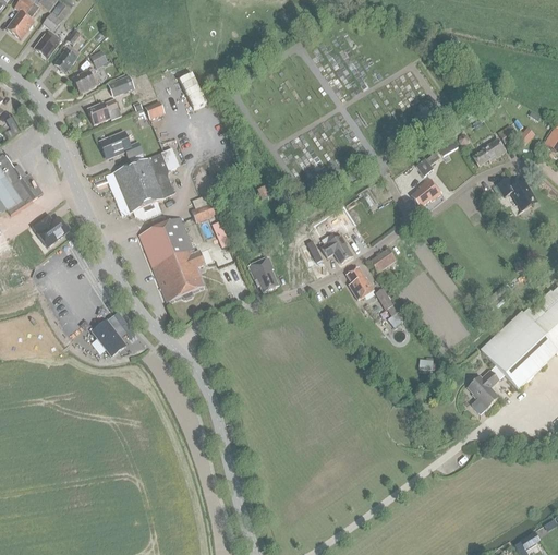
[(39,7),(31,0),(20,0),(14,7),(20,11),(7,28),(21,39),(34,22),(31,19),(39,7)]
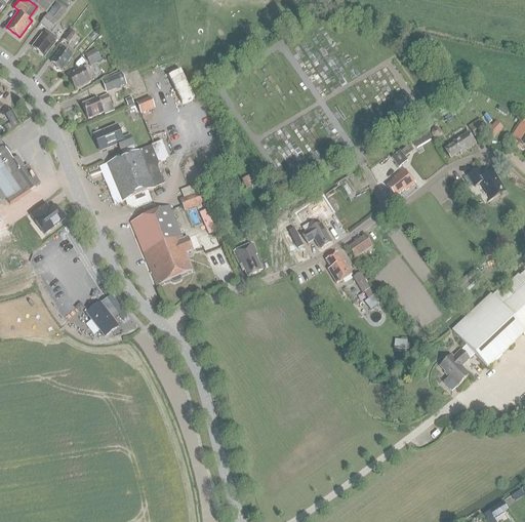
[(37,0),(36,2),(46,10),(53,0),(37,0)]
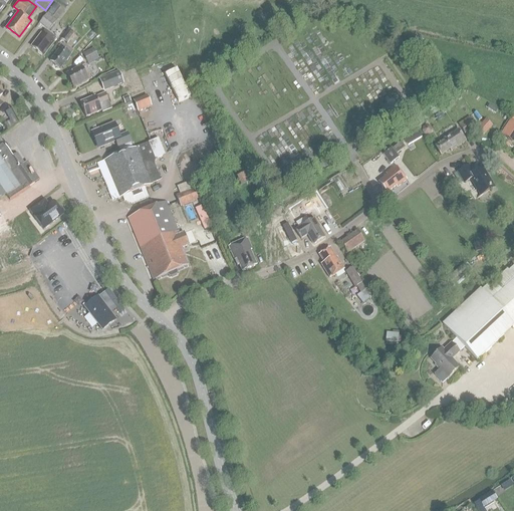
[(60,5),(55,1),(47,10),(53,14),(60,5)]
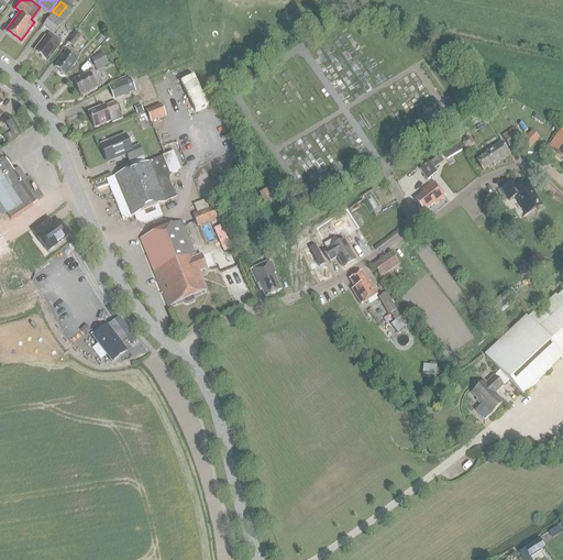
[(62,21),(52,12),(43,23),(53,31),(62,21)]
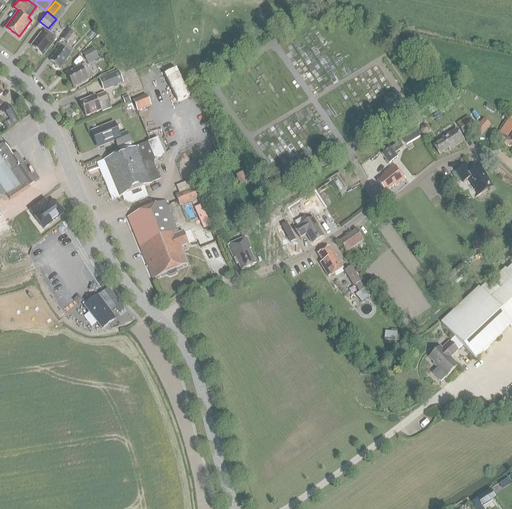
[(61,36),(67,41),(74,31),(68,26),(61,36)]
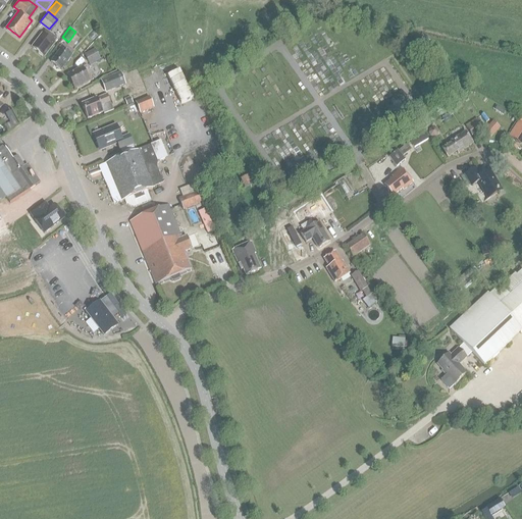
[(57,37),(46,29),(43,33),(43,32),(33,45),(39,50),(38,51),(42,54),(43,53),(44,54),(54,41),(57,37)]
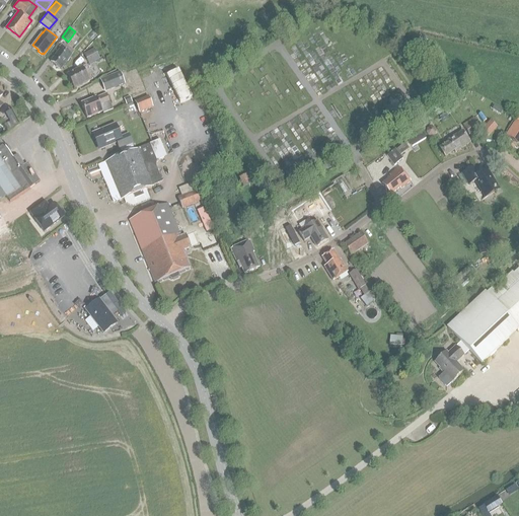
[(74,49),(65,42),(61,46),(51,59),(61,67),(71,54),(74,49)]
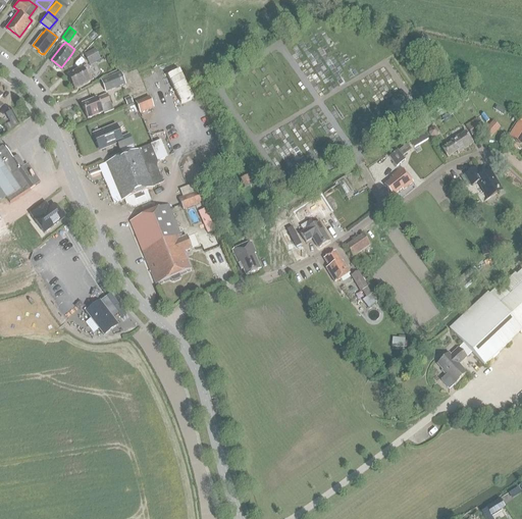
[(84,52),(90,62),(100,57),(95,46),(84,52)]
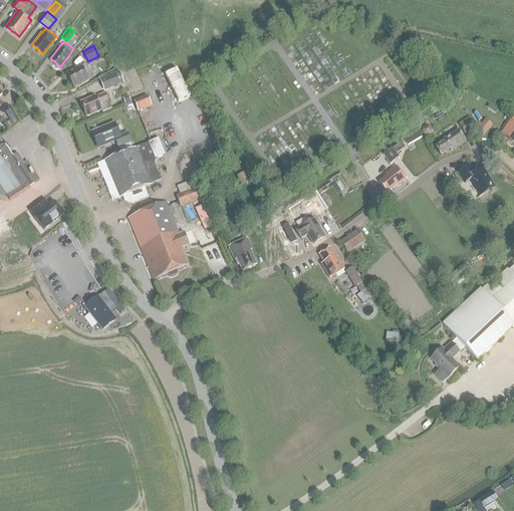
[(70,77),(73,84),(88,77),(88,76),(92,74),(86,62),(81,64),(67,72),(67,73),(66,73),(69,78),(70,77)]
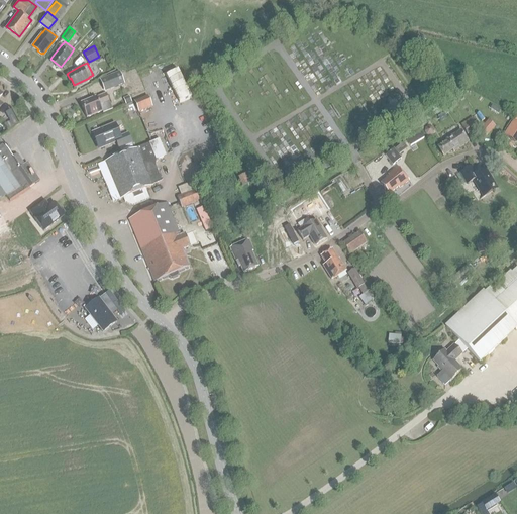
[(133,81),(135,80),(139,92),(147,89),(138,67),(129,71),(133,81)]
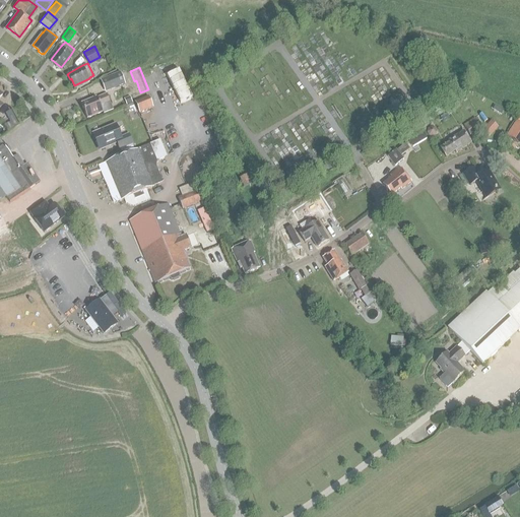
[(101,77),(106,90),(126,82),(121,69),(101,77)]
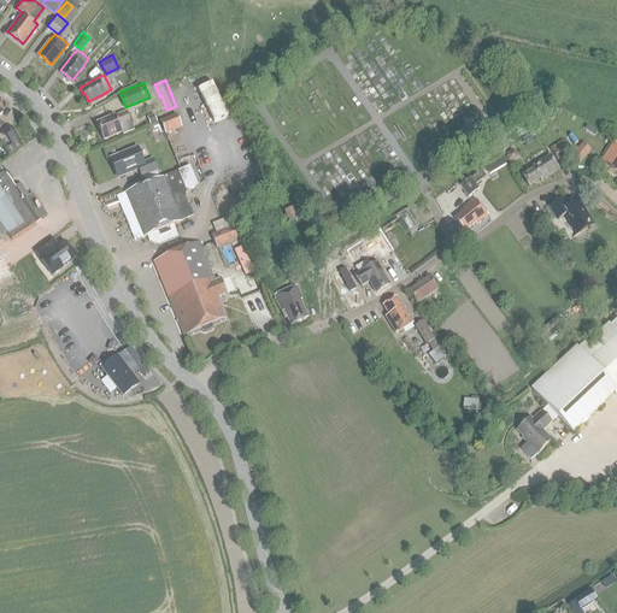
[(130,119),(127,110),(116,113),(115,113),(97,121),(104,137),(122,130),(119,124),(130,119)]
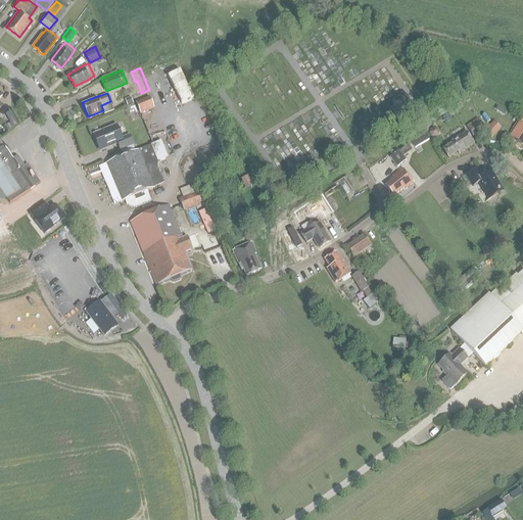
[(131,95),(125,97),(128,104),(134,101),(131,95)]
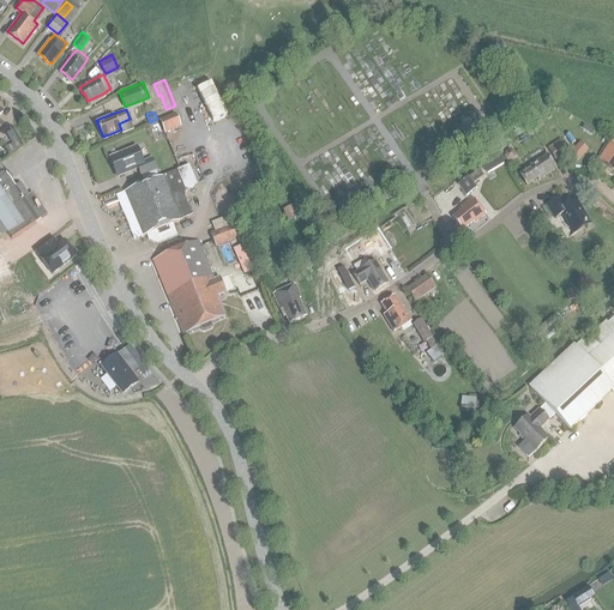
[(493,115),(499,124),(504,120),(498,112),(493,115)]
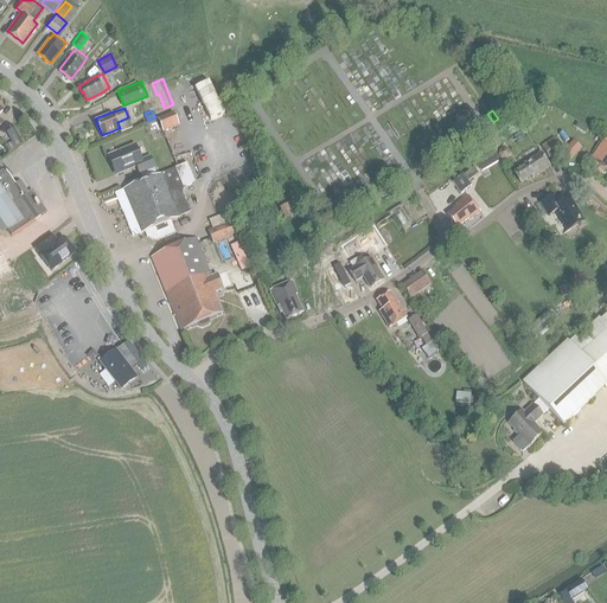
[(171,111),(158,116),(163,129),(177,124),(171,111)]
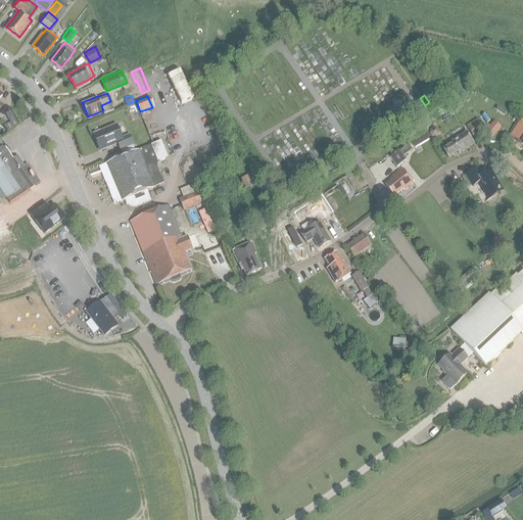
[(110,101),(101,105),(103,110),(104,112),(114,108),(110,101)]
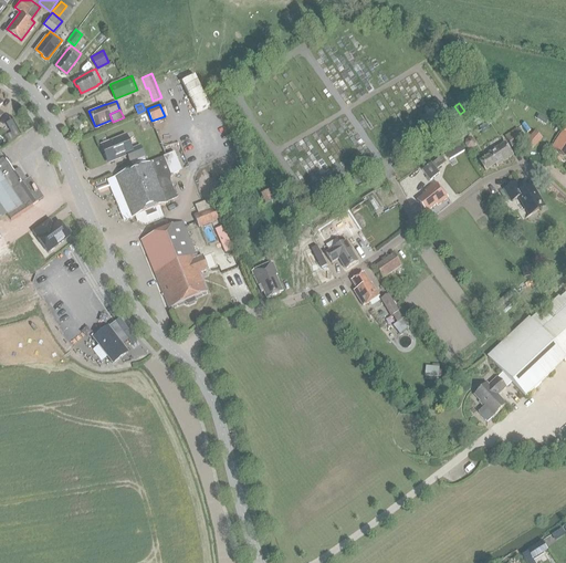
[(13,117),(8,121),(14,133),(20,129),(13,117)]
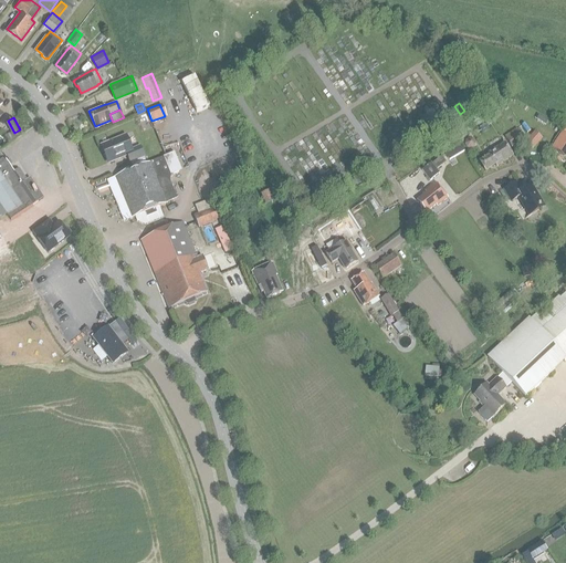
[(163,145),(176,142),(170,124),(158,127),(163,145)]
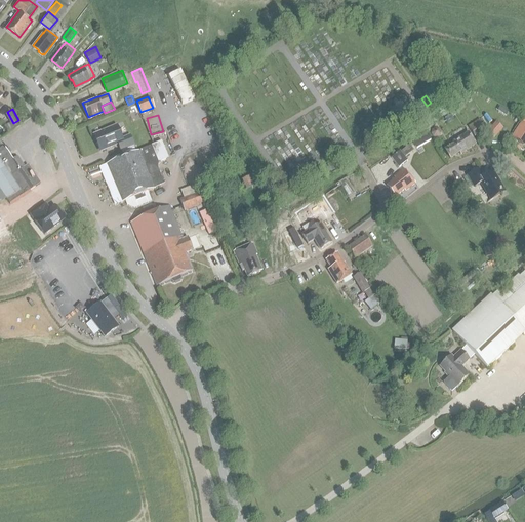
[(481,116),(470,124),(479,135),(490,127),(481,116)]
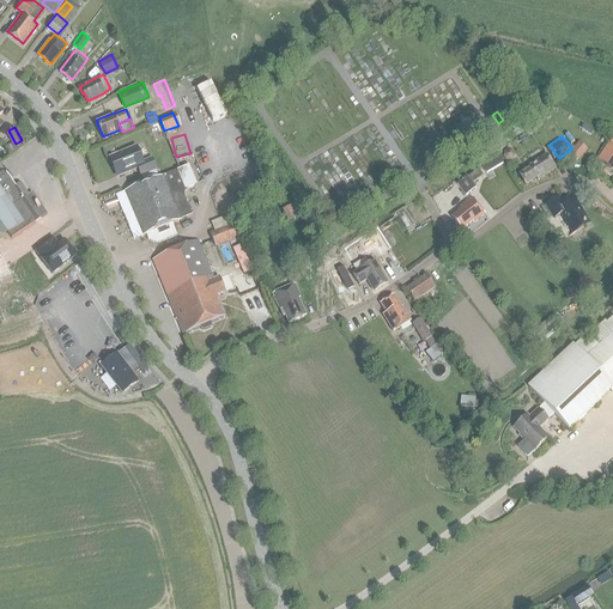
[(612,142),(608,140),(598,157),(612,166),(612,164),(612,142)]
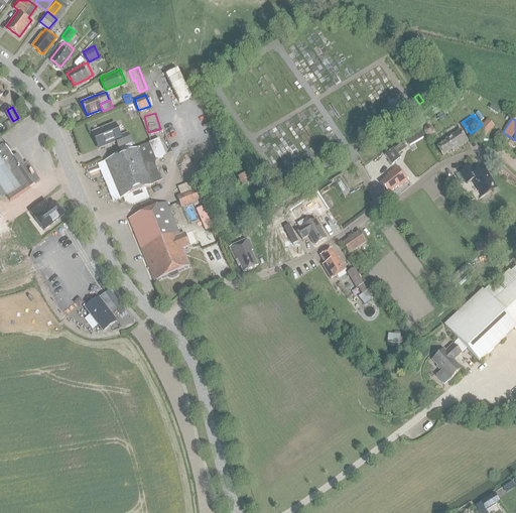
[(420,124),(425,132),(433,128),(428,120),(420,124)]
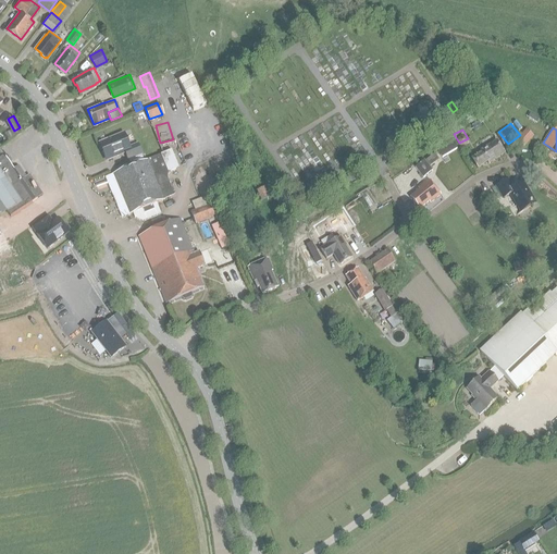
[(130,145),(123,132),(100,140),(108,158),(125,150),(128,158),(143,151),(138,142),(130,145)]
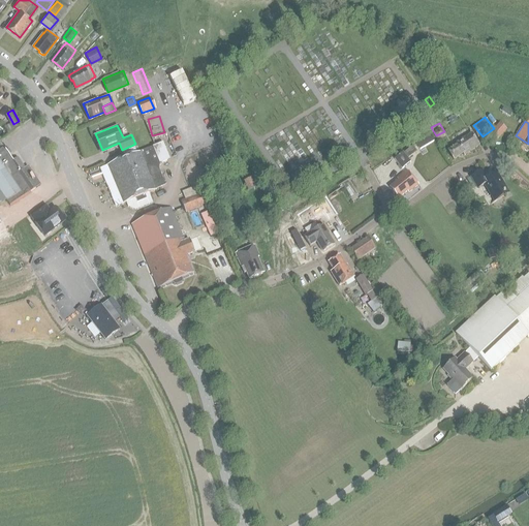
[(417,137),(423,146),(434,138),(429,131),(417,137)]
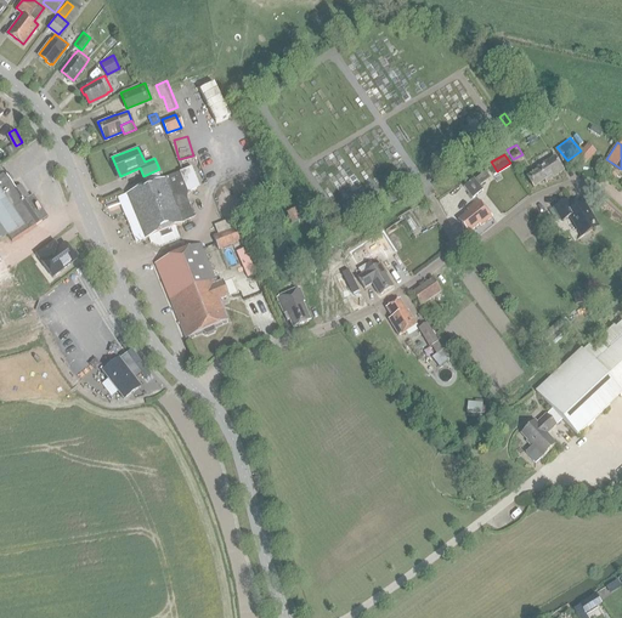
[(564,168),(555,154),(537,165),(538,168),(527,175),(533,185),(544,177),(546,180),(564,168)]
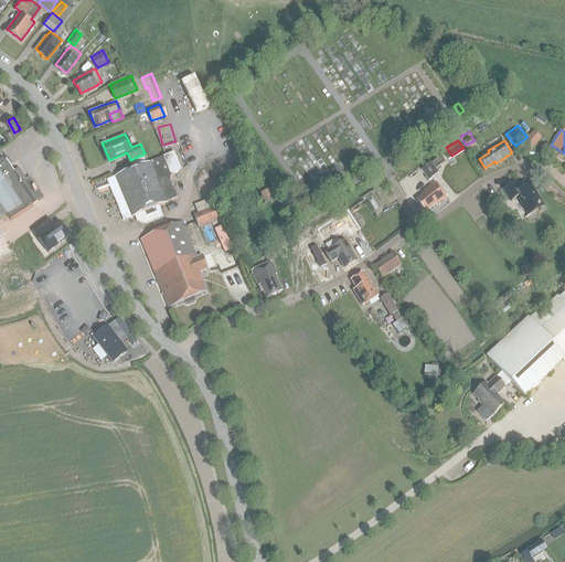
[(182,168),(178,159),(174,150),(163,155),(171,173),(182,168)]
